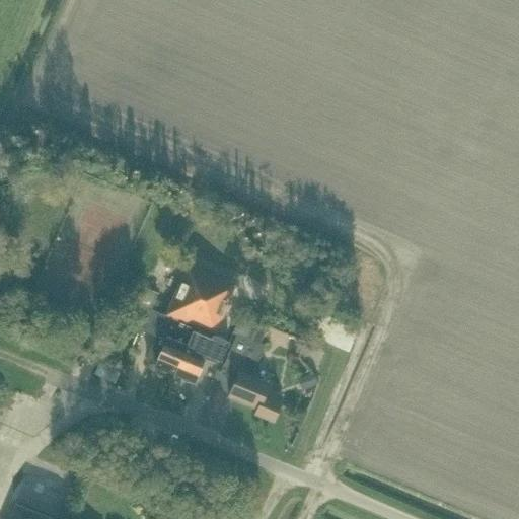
[(146,362),(154,365),(153,367),(195,384),(206,359),(219,366),(229,343),(215,337),(231,302),(229,301),(235,286),(188,265),(165,316),(150,309),(142,330),(165,341),(161,350),(153,346),(151,347),(145,359),(146,362)]
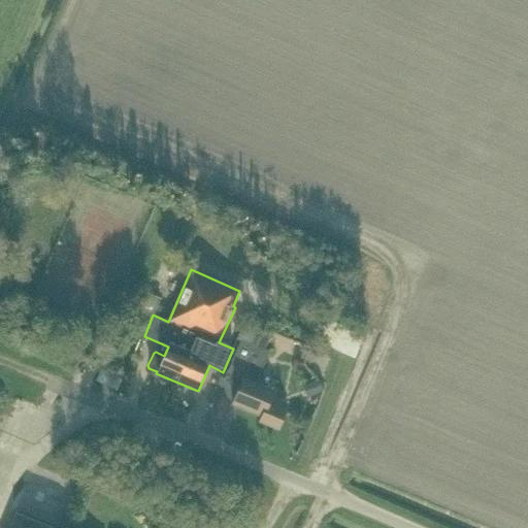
[(147,294),(143,304),(156,309),(161,300),(147,294)]
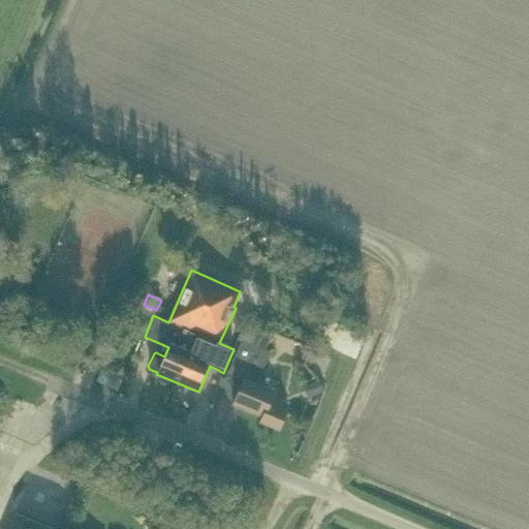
[(242,340),(229,370),(245,376),(234,405),(262,418),(260,422),(279,431),(289,409),(273,402),(276,392),(260,385),(257,380),(270,352),(258,347),(260,341),(266,343),(272,328),(246,317),(238,339),(242,340)]
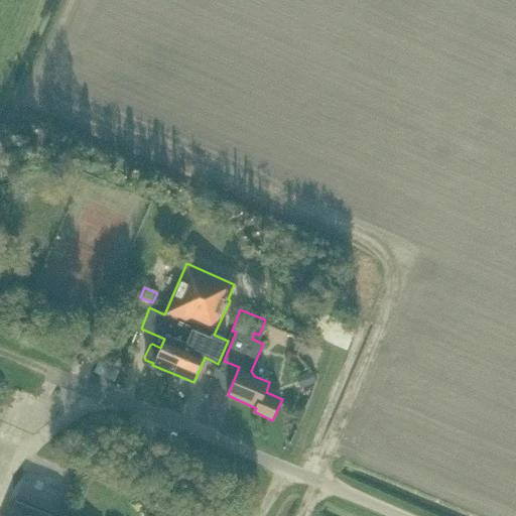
[(98,363),(94,373),(115,381),(119,371),(98,363)]
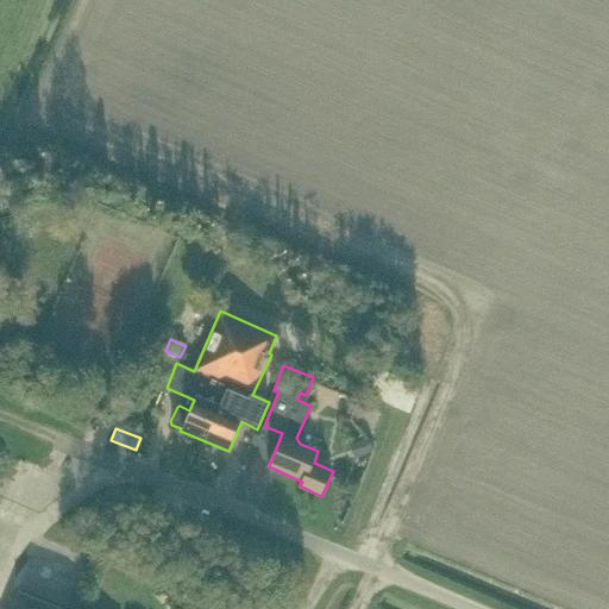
[(355,443),(360,456),(370,451),(364,438),(355,443)]
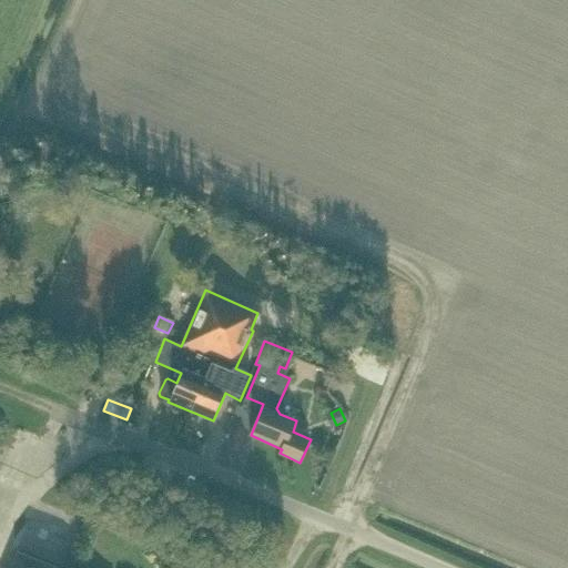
[(56,567),(16,551),(8,567),(56,567)]
